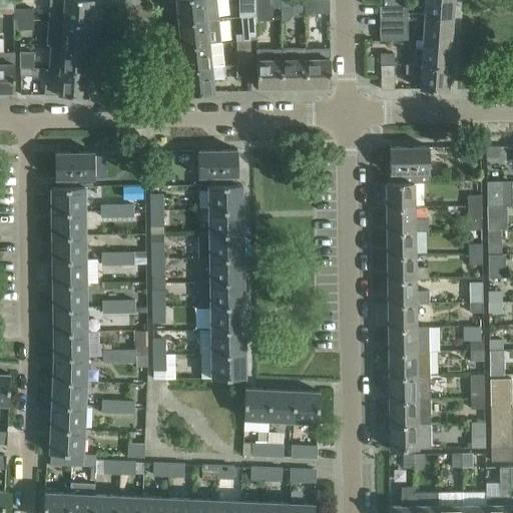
[(50,0),(49,20),(90,23),(92,0),(50,0)]
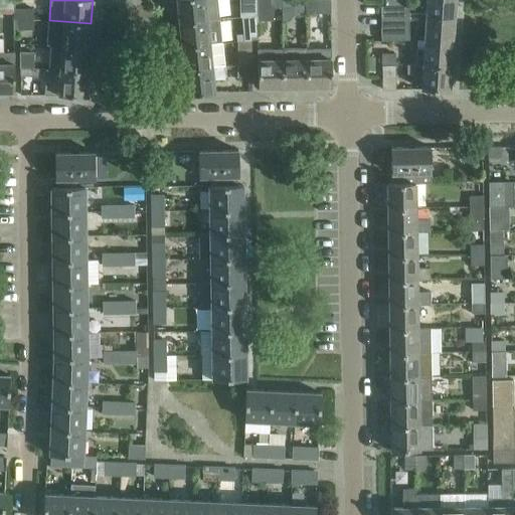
[(217,0),(177,0),(179,21),(207,19),(219,18),(217,0)]
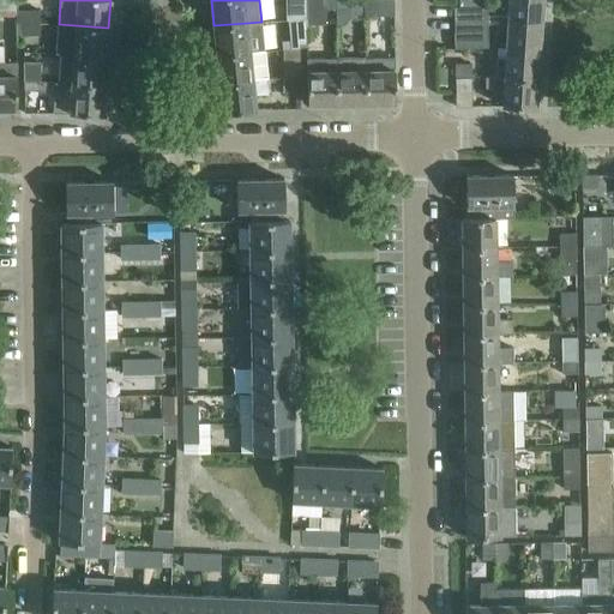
[(335,0),(306,0),(306,10),(307,22),(307,24),(325,24),(325,8),(336,7),(335,0)]
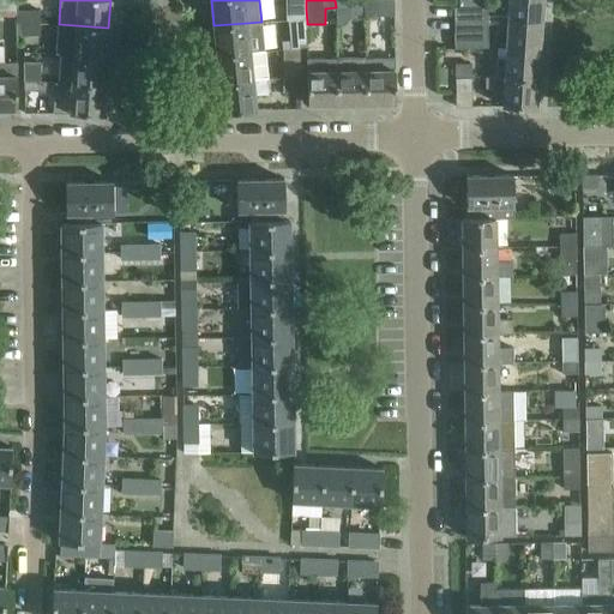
[(365,0),(335,0),(336,7),(350,7),(350,13),(365,13),(365,0)]
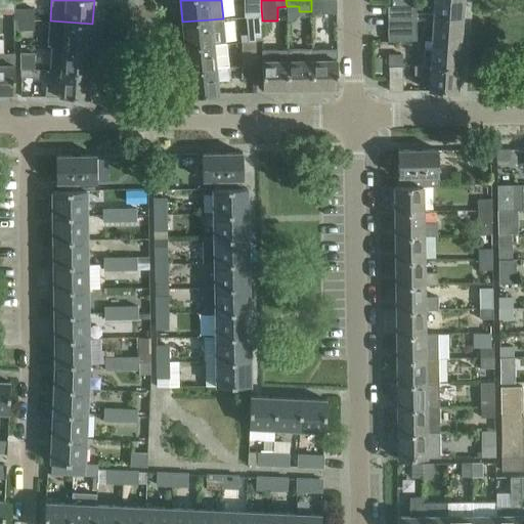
[(311,0),(311,11),(311,12),(337,12),(336,0),(311,0)]
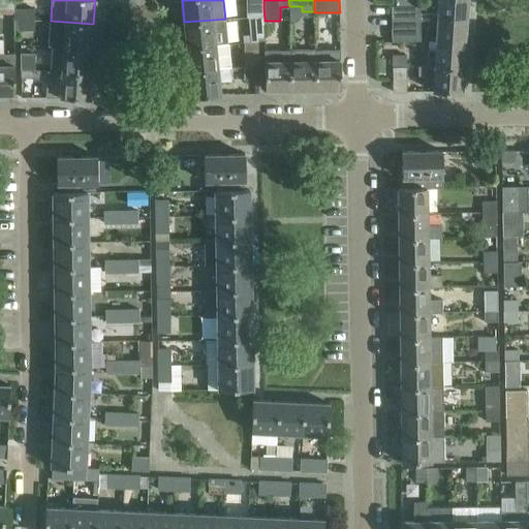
[(438,0),(438,17),(466,18),(467,0),(438,0)]
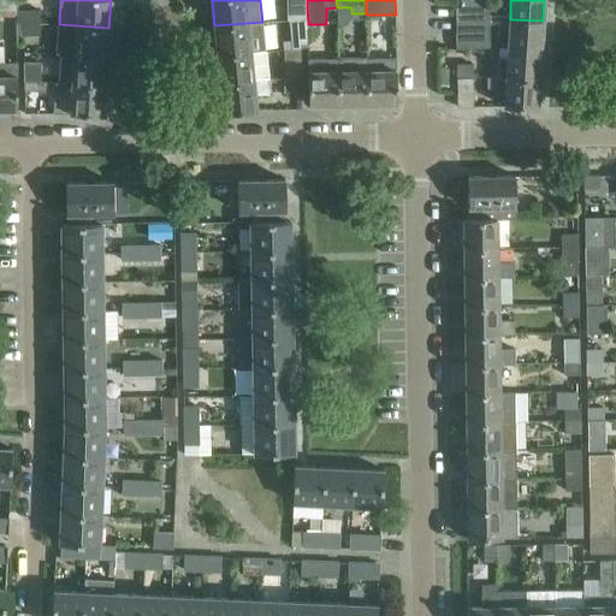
[(461,6),(456,6),(456,19),(485,19),(490,18),(490,6),(485,6),(484,6),(461,6)]
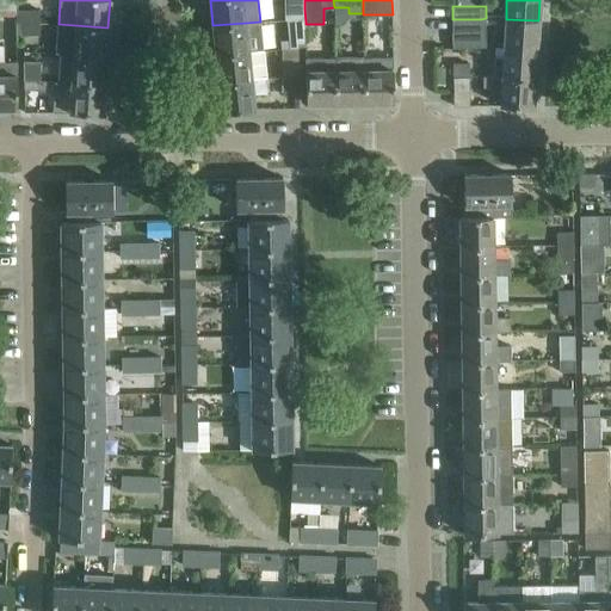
[(23,22),(38,22),(38,10),(23,10),(23,22)]
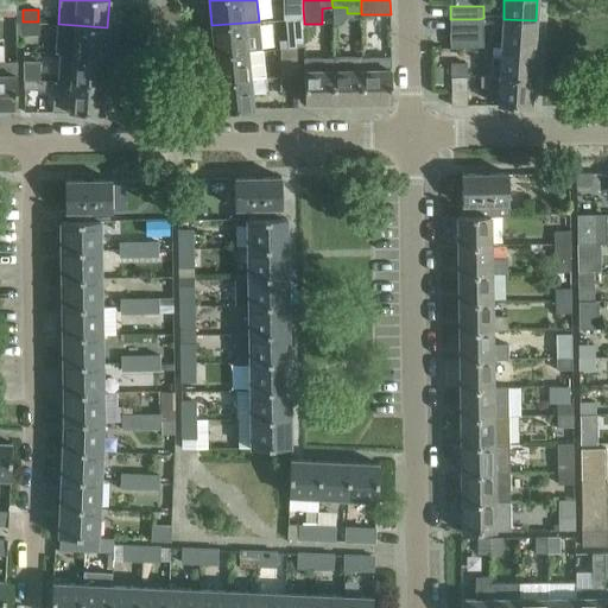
[(479,19),(450,19),(450,32),(479,32),(483,32),(483,18),(479,19)]
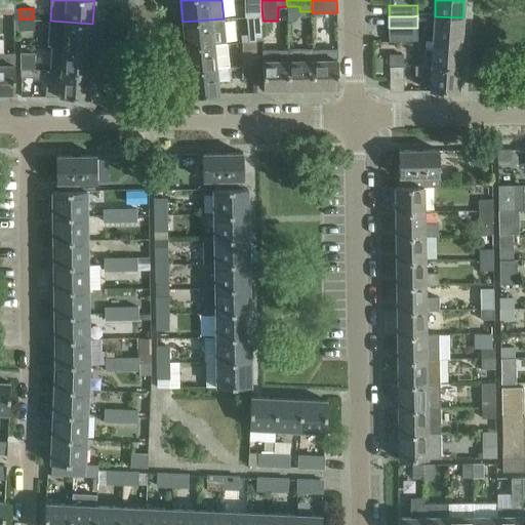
[(461,42),(462,17),(435,16),(433,40),(461,42)]
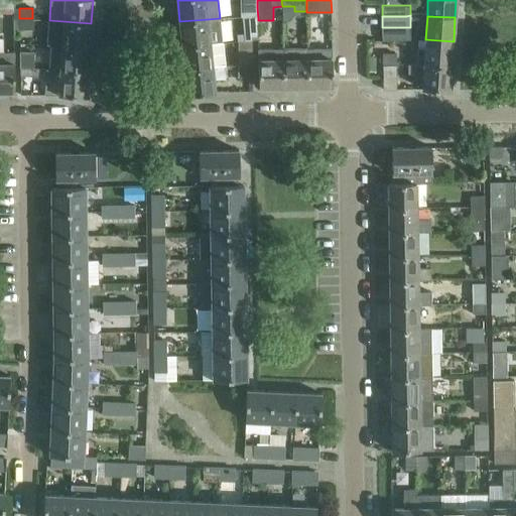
[(33,28),(32,19),(32,18),(19,18),(19,28),(33,28)]
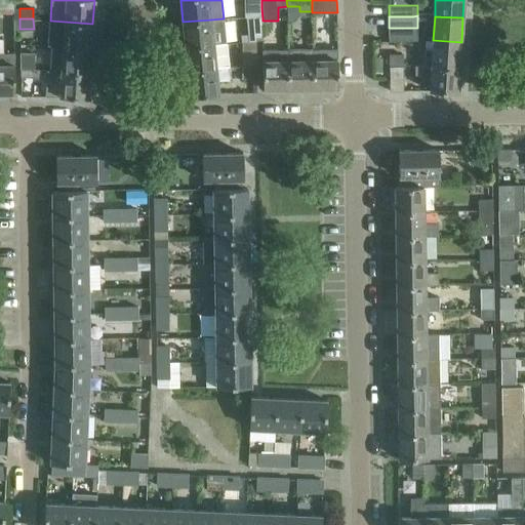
[(211,19),(183,22),(186,46),(226,43),(224,18),(211,19)]
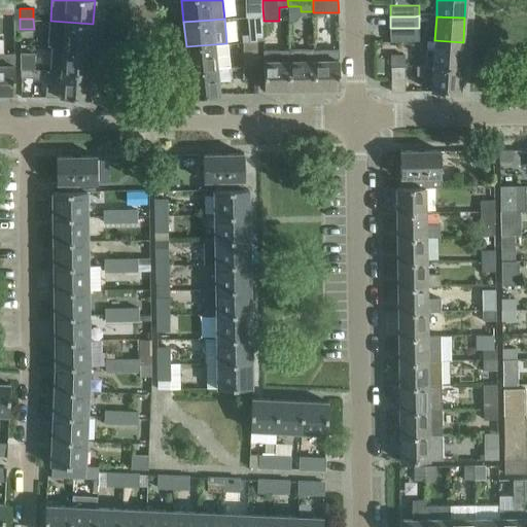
[(92,48),(93,24),(50,21),(48,45),(53,45),(92,48)]
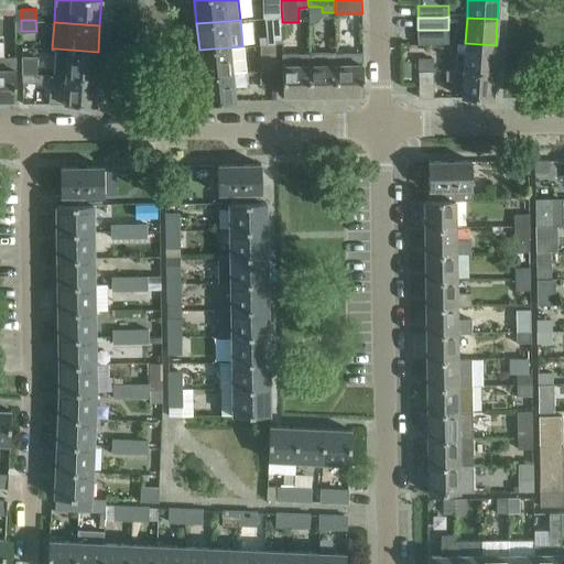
[(456,53),(455,69),(463,69),(494,72),(496,45),(465,43),(464,53),(456,53)]
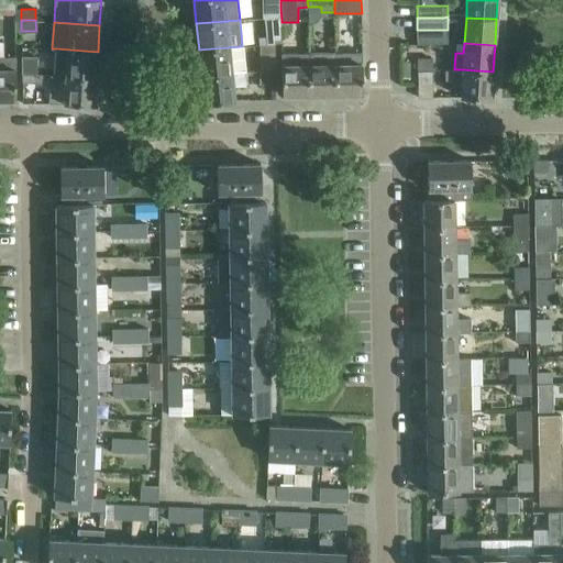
[(199,50),(201,76),(232,73),(245,70),(242,46),(199,50)]
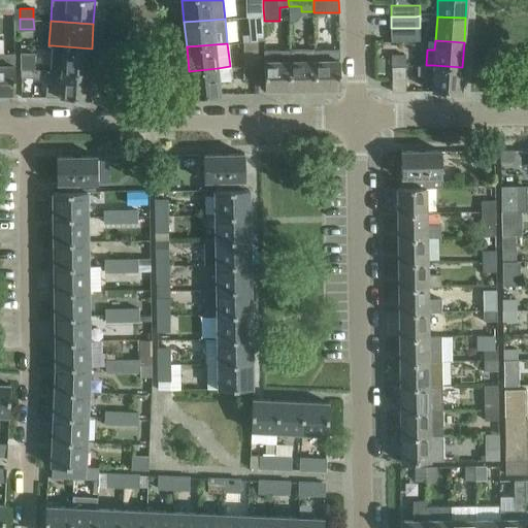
[(244,43),(244,68),(258,67),(258,43),(244,43)]
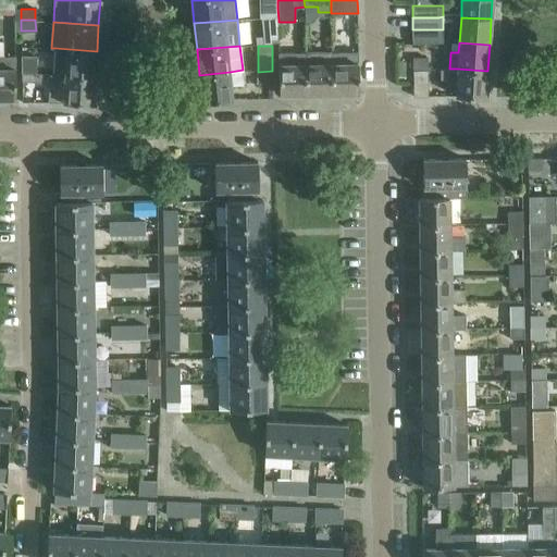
[(56,48),(54,74),(95,77),(97,51),(56,48)]
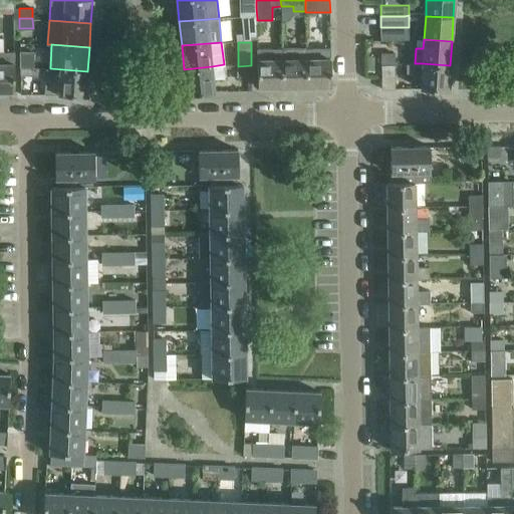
[(257,49),(258,86),(282,86),(282,48),(257,49)]
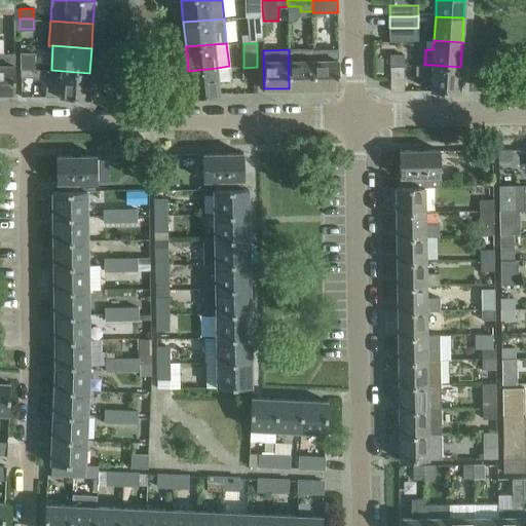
[(289,88),(313,88),(313,49),(289,49),(289,88)]
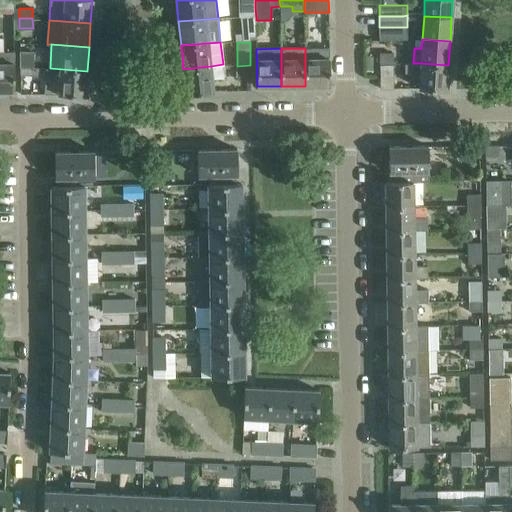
[(305,86),(330,85),(329,48),(305,48),(305,86)]
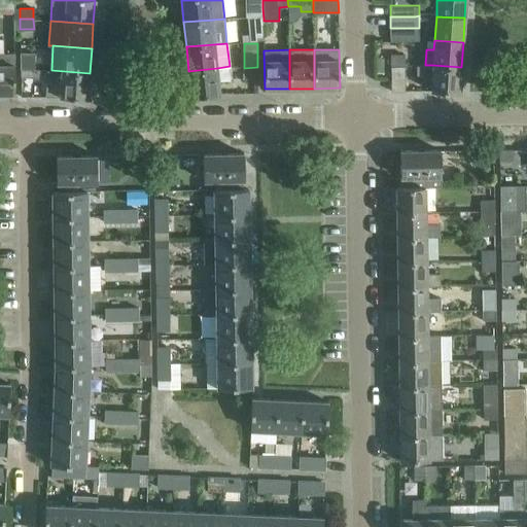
[(14,54),(0,54),(0,93),(14,93),(14,54)]
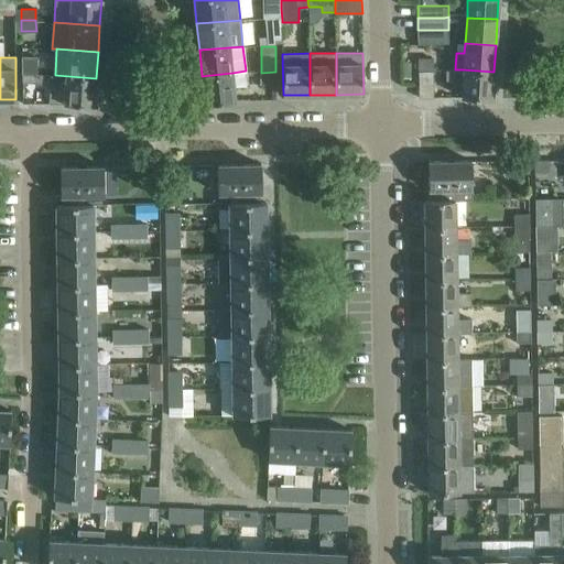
[(22,57),(22,74),(36,74),(36,57),(22,57)]
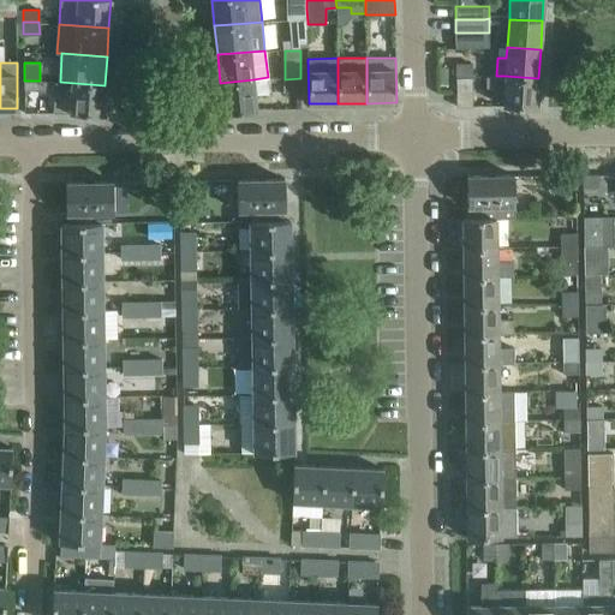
[(472,64),(455,64),(457,77),(472,77),(472,64)]
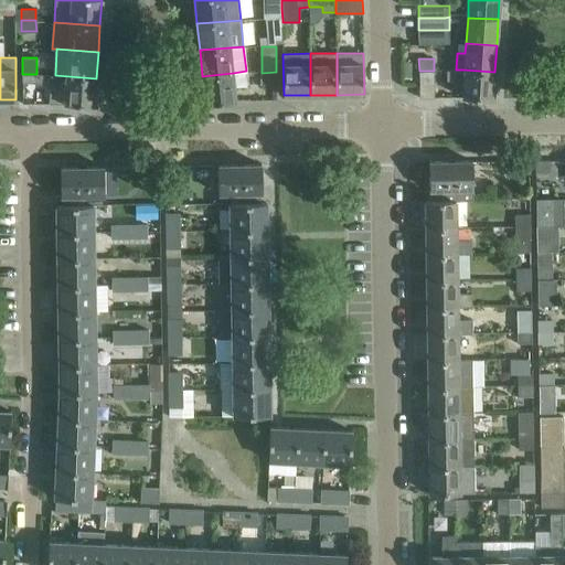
[(492,99),(494,72),(464,70),(456,70),(446,71),(447,83),(464,82),(462,97),(492,99)]
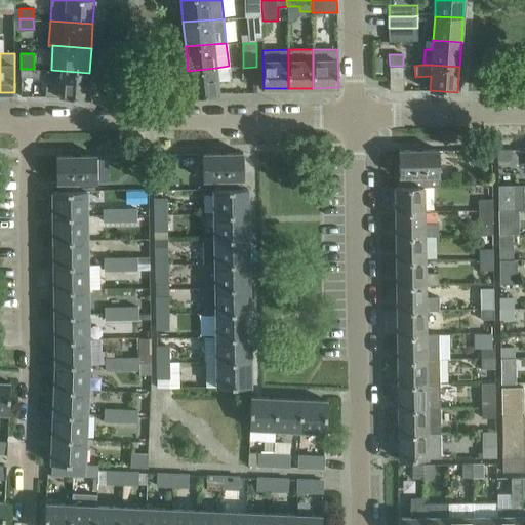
[(229,66),(216,68),(188,71),(190,96),(218,93),(217,82),(231,80),(229,66)]
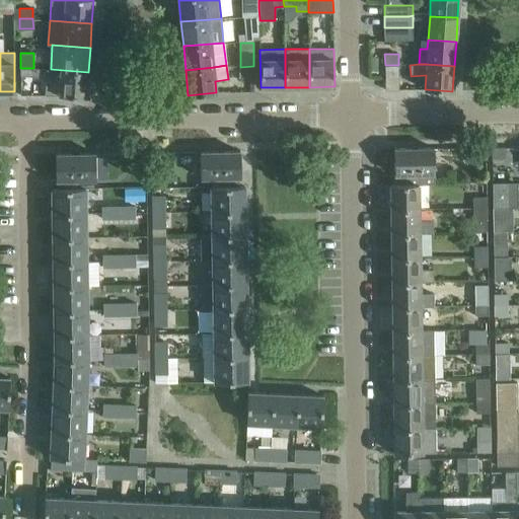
[(398,89),(398,65),(385,65),(385,90),(398,89)]
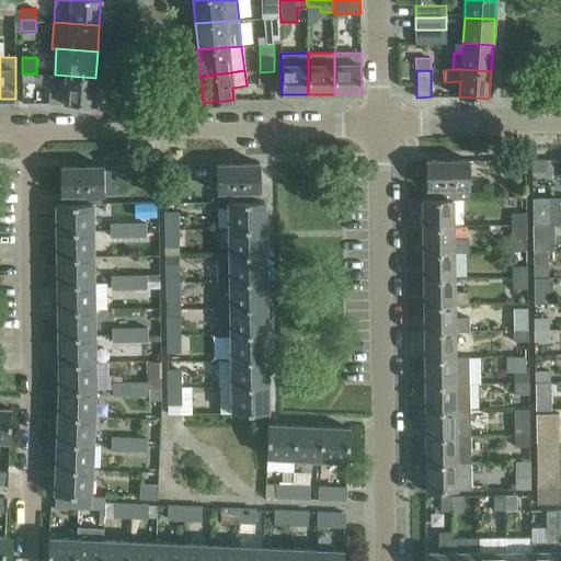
[(274,84),(274,71),(260,72),(260,84),(274,84)]
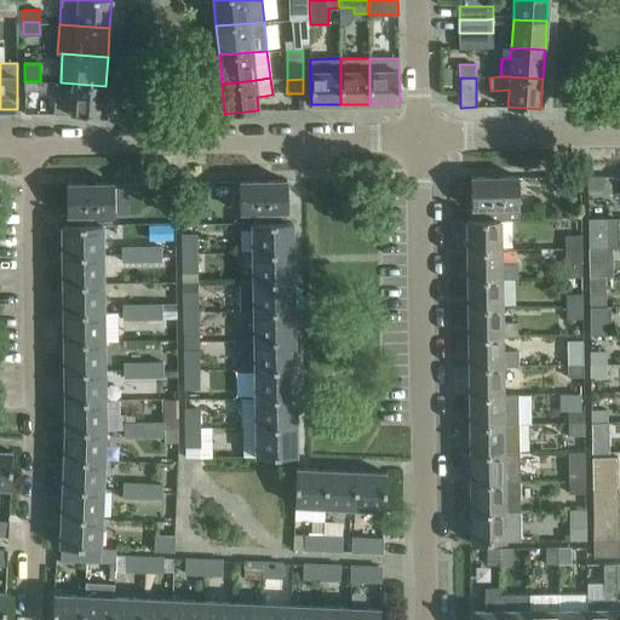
[(24,81),(24,93),(40,93),(40,81),(24,81)]
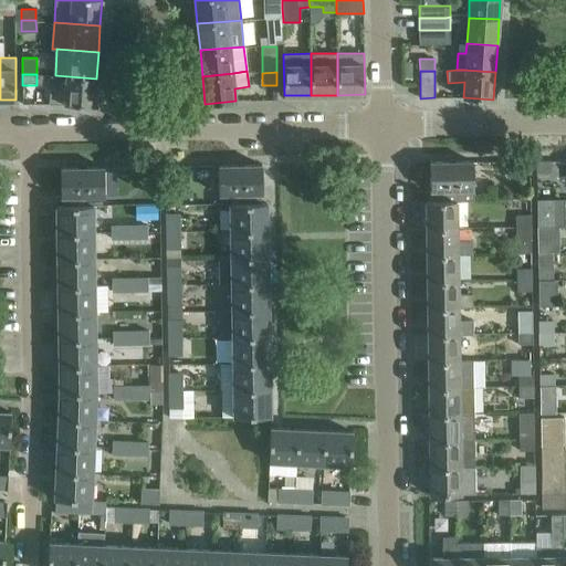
[(95,105),(96,79),(55,75),(53,104),(64,103),(95,105)]
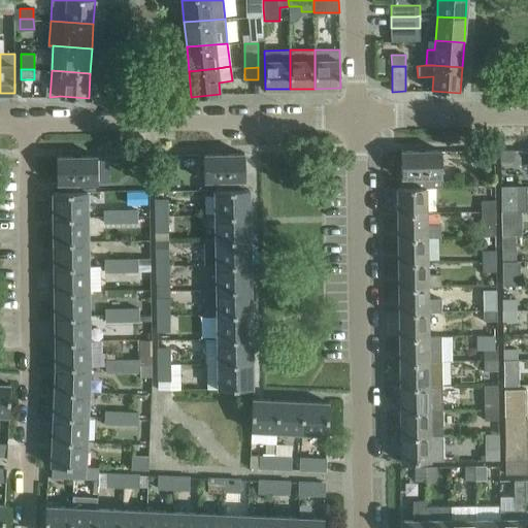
[(494,161),(494,150),(481,151),(481,161),(494,161)]
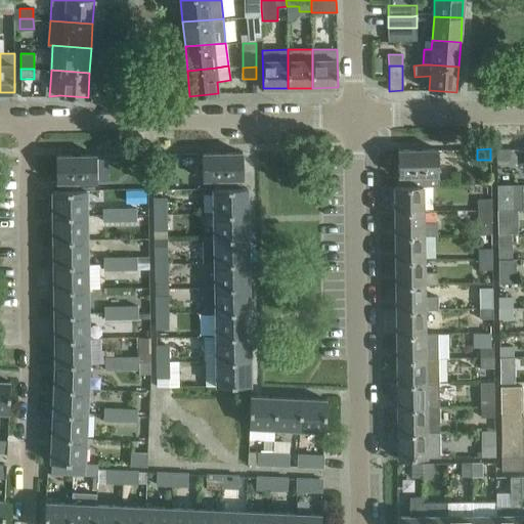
[(510,160),(510,148),(496,148),(496,160),(510,160)]
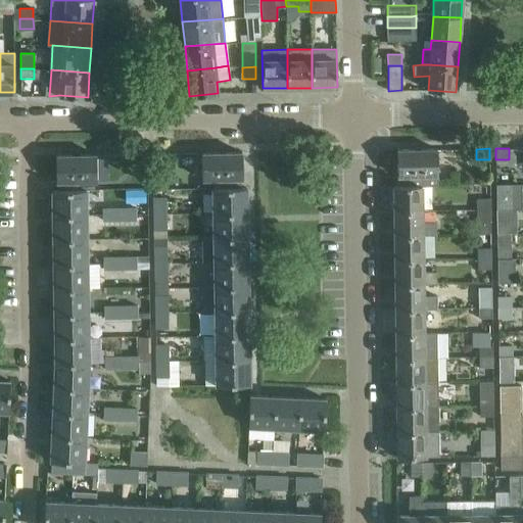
[(397,186),(422,185),(437,185),(437,149),(397,149),(397,186)]
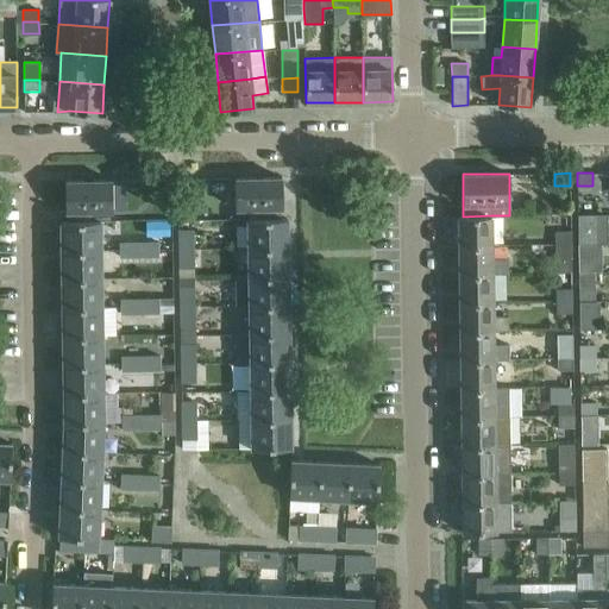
[(236,179),(236,208),(257,208),(257,218),(281,219),(281,207),(282,207),(282,177),(236,179)]
